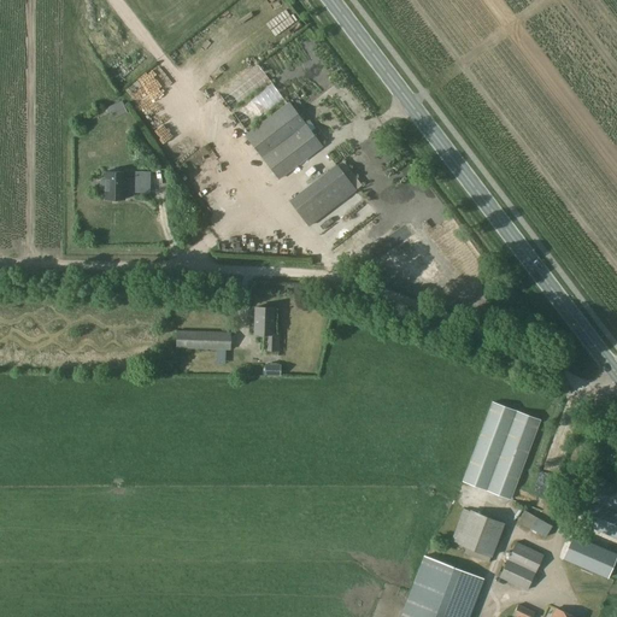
[(24,22),(30,19),(27,10),(19,12),(24,22)]
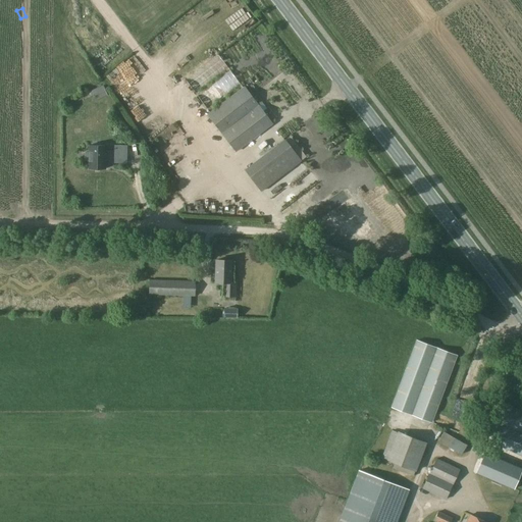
[(213,55),(200,63),(205,71),(219,62),(213,55)]
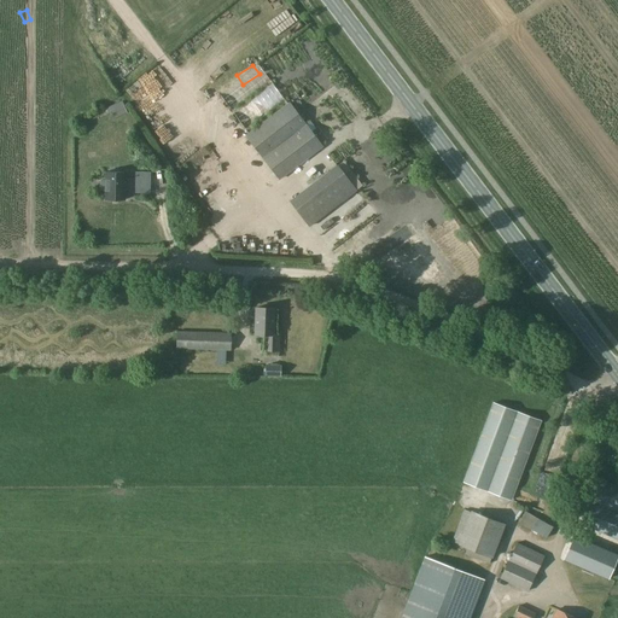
[(229,115),(273,89),(267,77),(223,103),(229,115)]
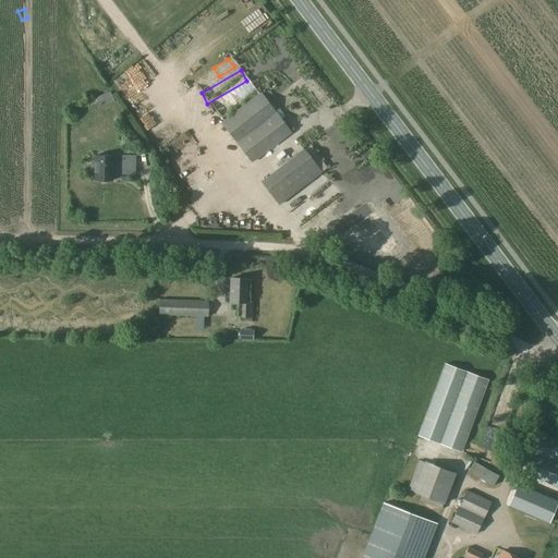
[(122,97),(133,87),(130,83),(119,92),(122,97)]
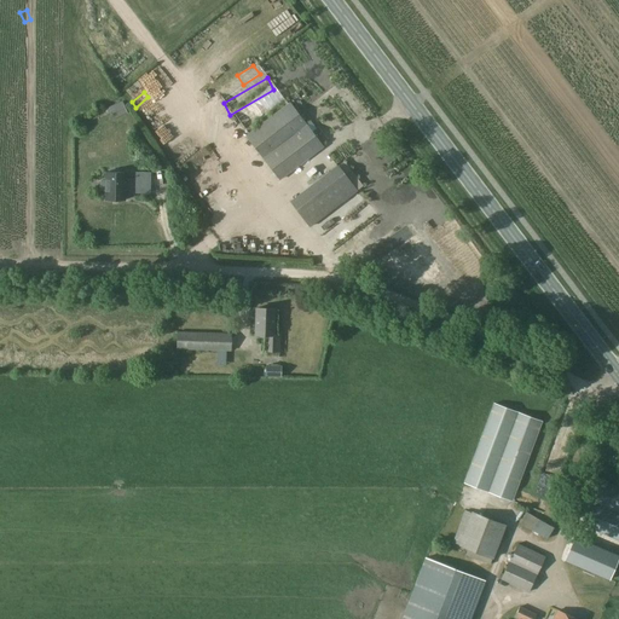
[(246,137),(279,181),(324,148),(290,103),(246,137)]
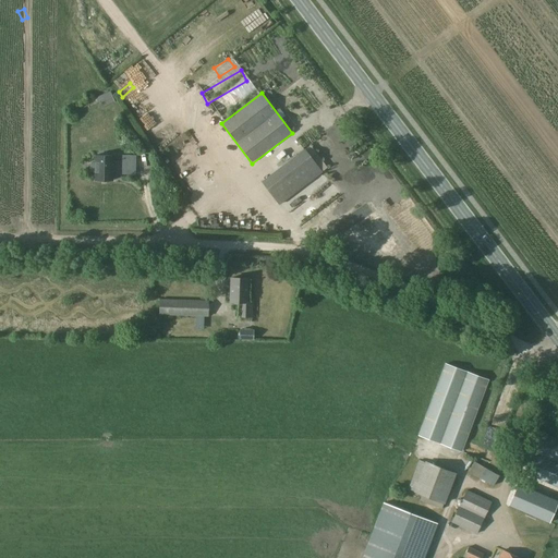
[(262,182),(279,206),(322,172),(304,148),(262,182)]
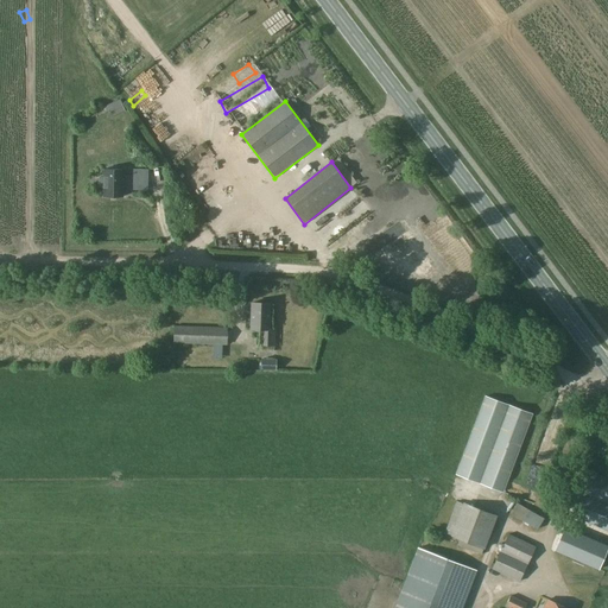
[(135,177),(128,177),(122,177),(124,170),(105,170),(103,178),(99,178),(99,188),(103,188),(103,197),(122,197),(122,187),(127,187),(127,190),(135,190),(135,177)]
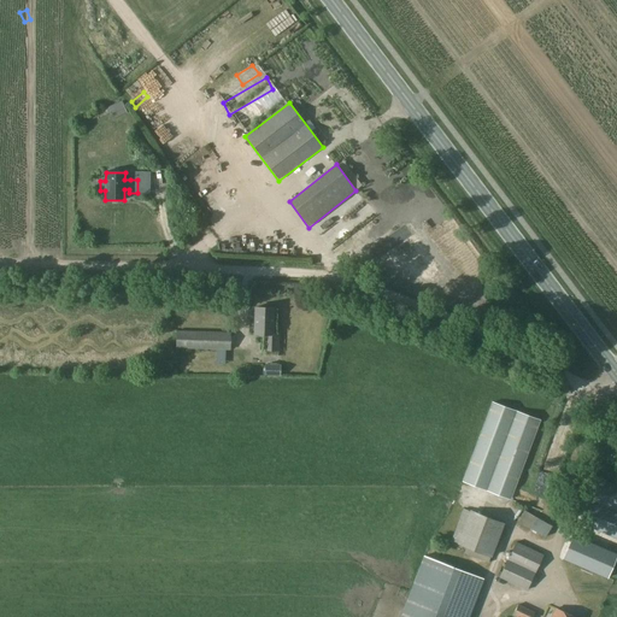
[(211,172),(205,175),(210,186),(216,183),(211,172)]
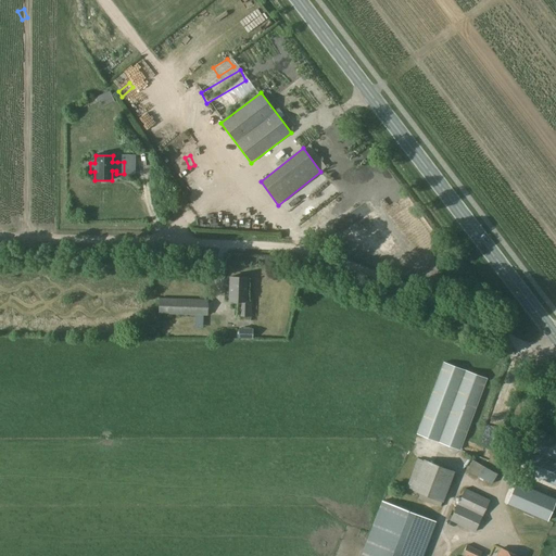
[(336,164),(327,169),(331,176),(339,171),(336,164)]
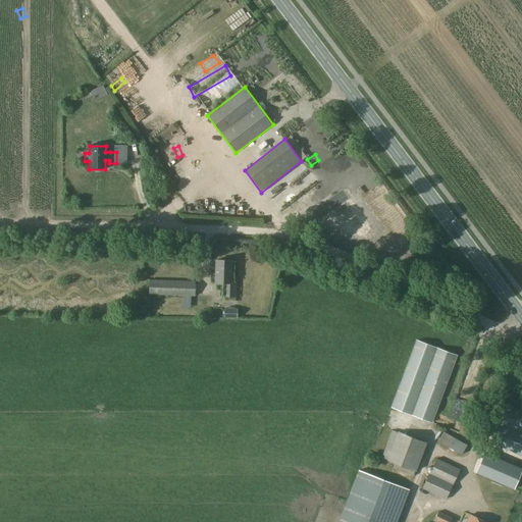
[(301,186),(294,189),(296,195),(304,191),(301,186)]
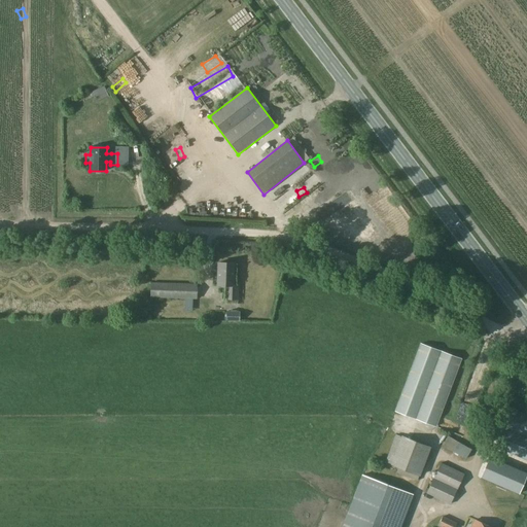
[(145,245),(129,245),(129,259),(145,258),(145,245)]
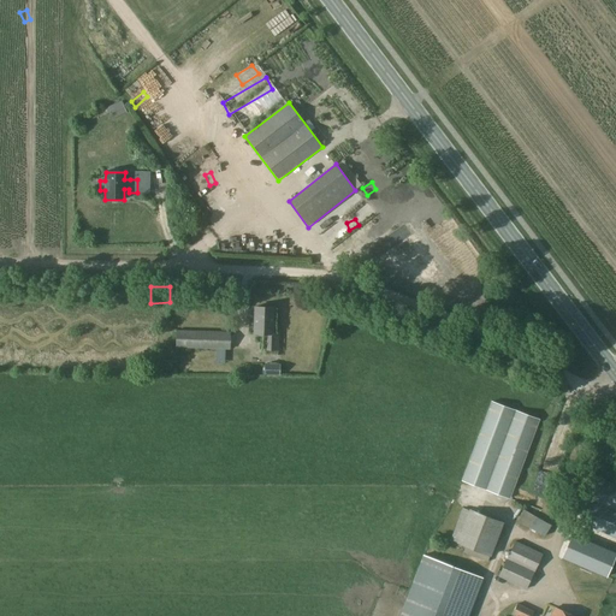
[(254,335),(266,335),(265,351),(279,351),(279,333),(272,332),(273,308),(255,307),(254,335)]
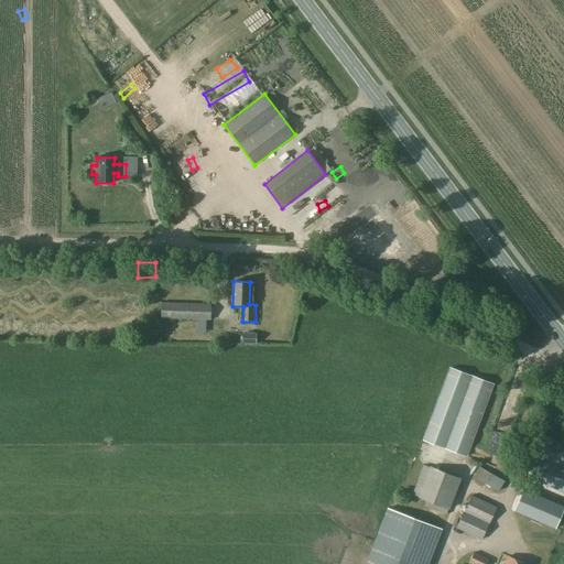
[(210,304),(161,302),(161,318),(210,321),(210,304)]
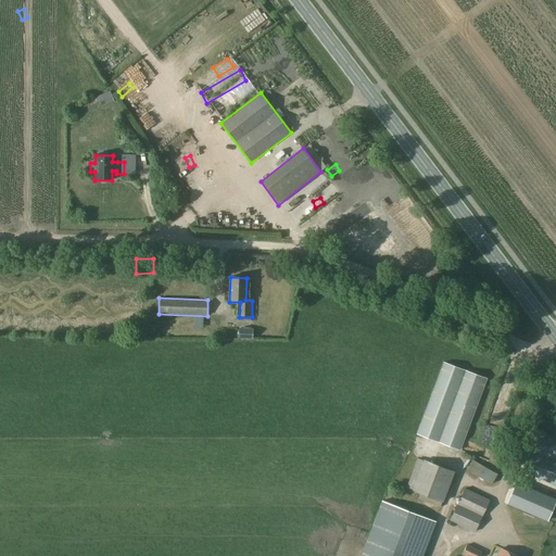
[(239,329),(239,339),(252,339),(253,329),(239,329)]
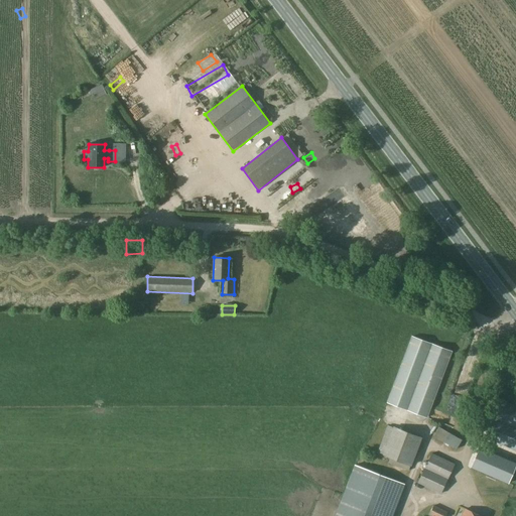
[(412,337),(387,403),(427,418),(453,352),(412,337)]
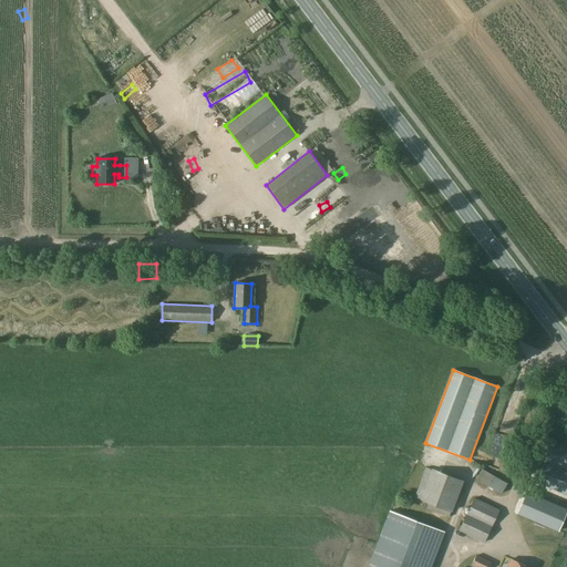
[(531,482),(566,496),(566,447),(548,441),(531,482)]
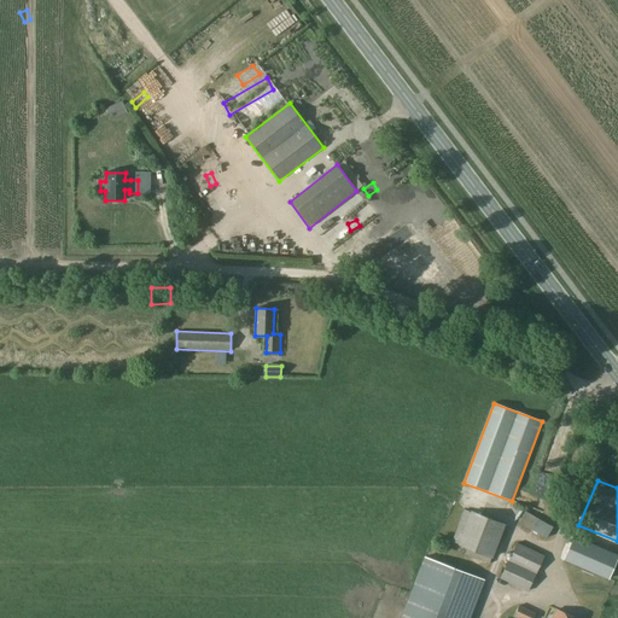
[(541,530),(547,519),(520,505),(514,516),(541,530)]
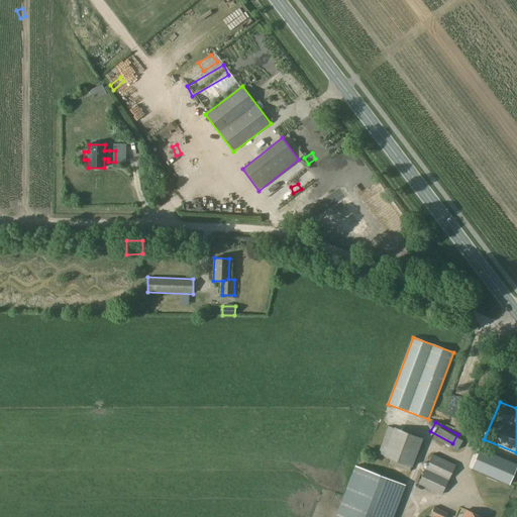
[(383,456),(390,458),(389,463),(409,472),(411,467),(412,468),(423,438),(394,427),(393,429),(388,426),(378,453),(384,455),(383,456)]
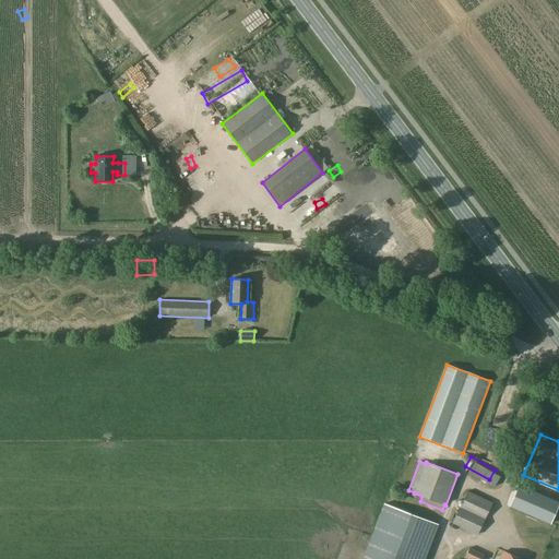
[(558,501),(519,485),(510,506),(550,523),(558,502),(558,501)]
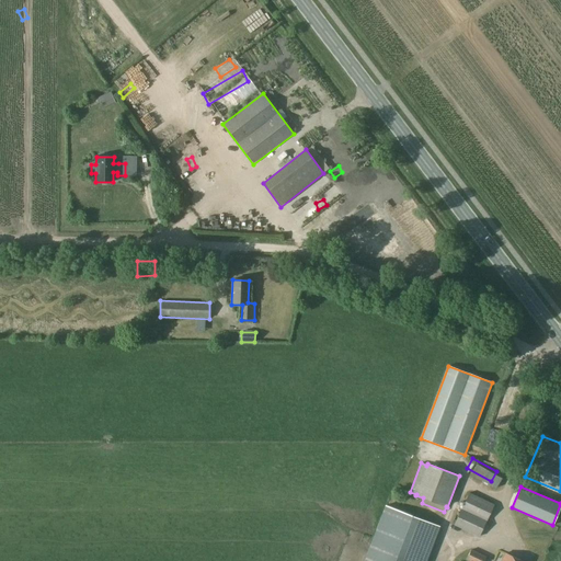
[(469,493),(454,525),(479,537),(494,505),(469,493)]
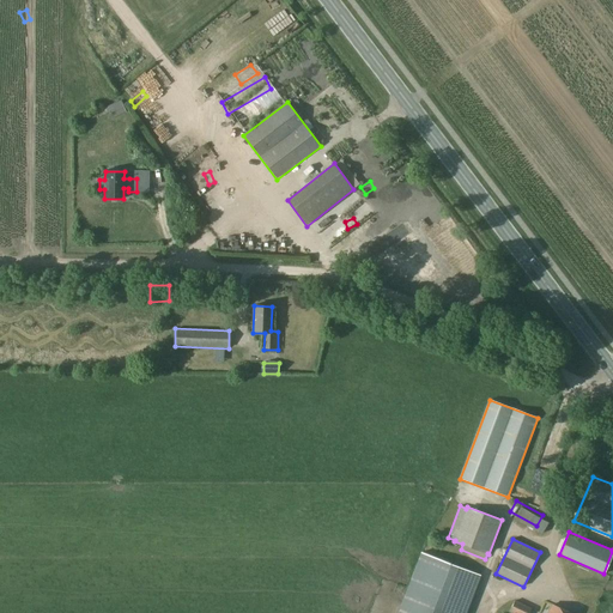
[(420,552),(398,612),(466,612),(481,576),(420,552)]
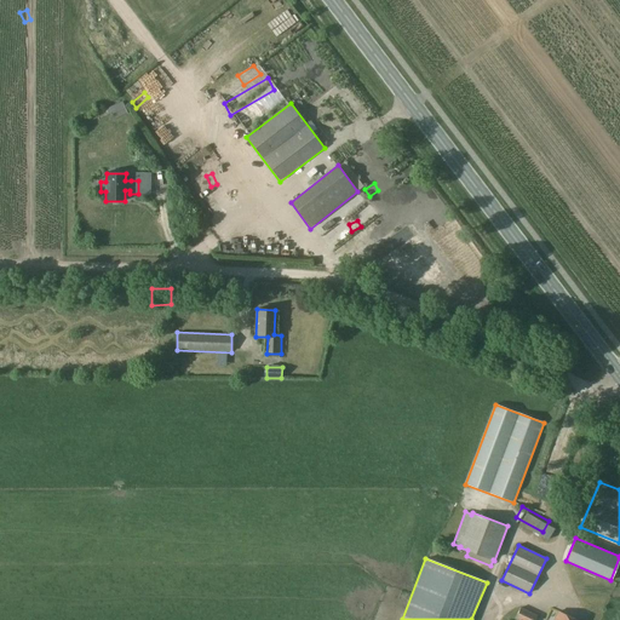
[(522,608),(515,619),(535,619),(538,615),(522,608)]
